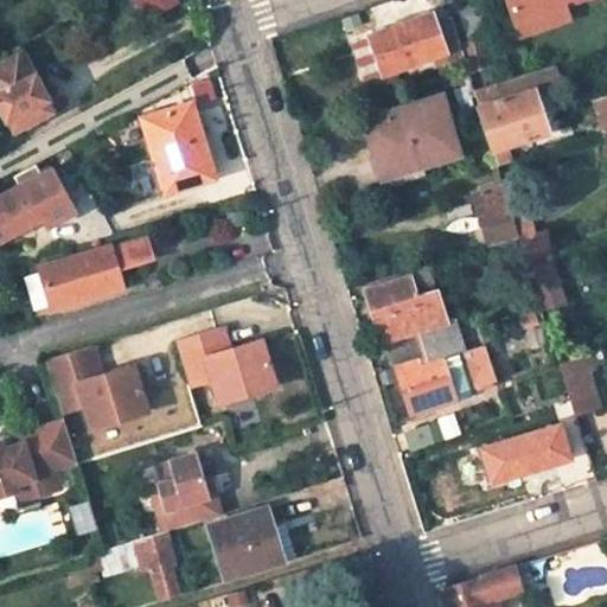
[(146,0),(153,11),(171,0),(146,0)]
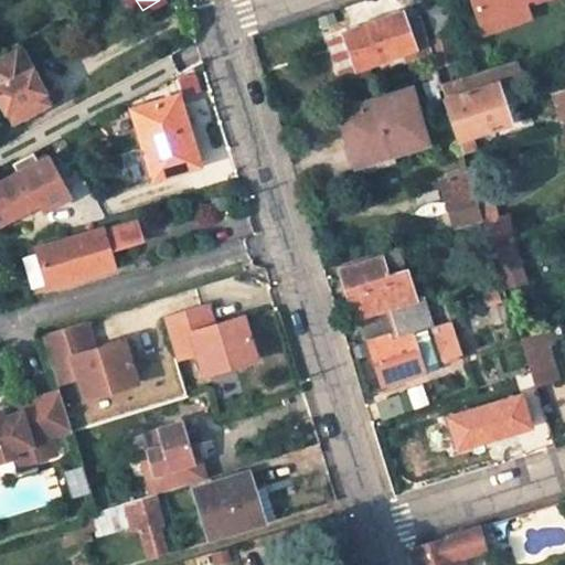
[(470,0),(482,33),(528,18),(522,1),(524,0),(534,0),(535,0),(470,0)]
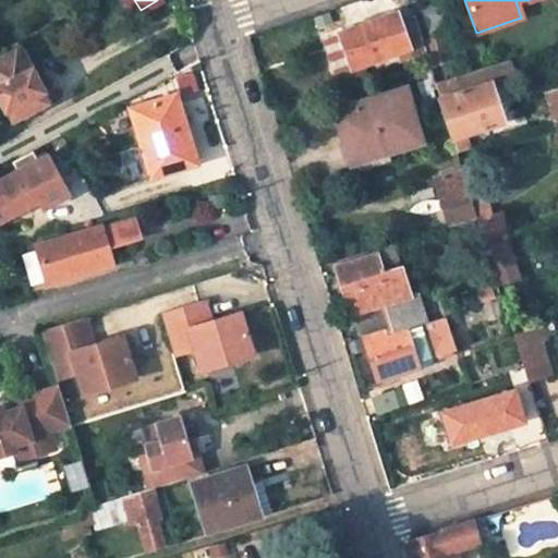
[(438,2),(421,9),(428,37),(440,33),(446,32),(438,2)]
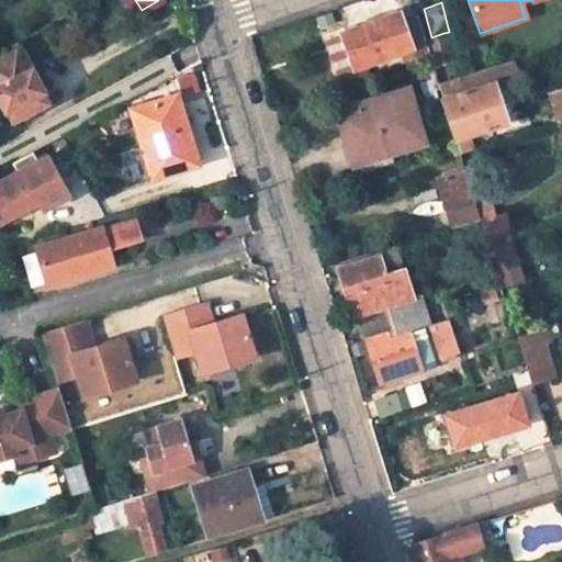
[(415,10),(398,14),(403,27),(418,21),(415,10)]
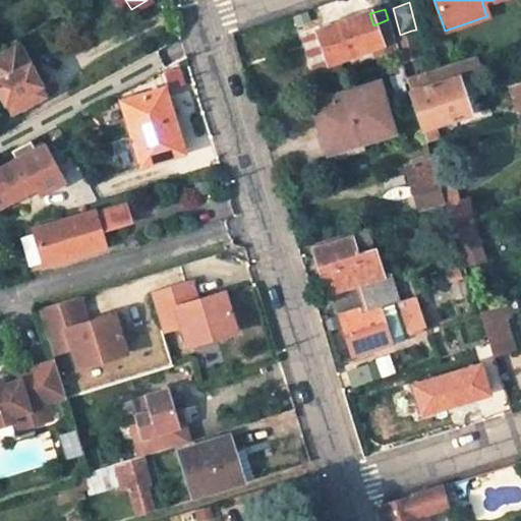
[(313,66),(371,46),(374,56),(397,49),(388,19),(373,25),(369,13),(302,37),(313,66)]
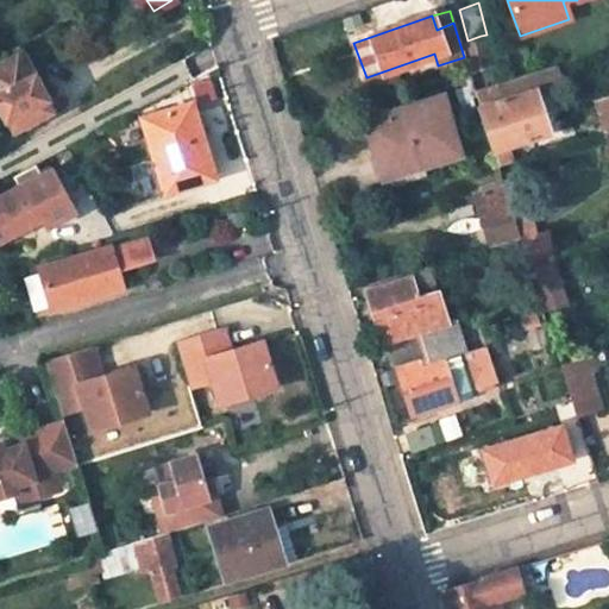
[(468,41),(464,42),(472,68),(490,63),(481,36),(468,41)]
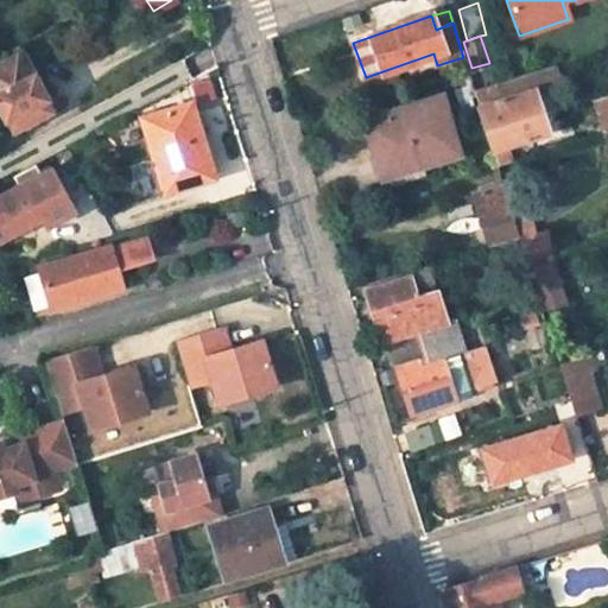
[(7,118),(14,128),(50,109),(44,99),(48,96),(19,46),(0,57),(0,109),(5,119),(7,118)]
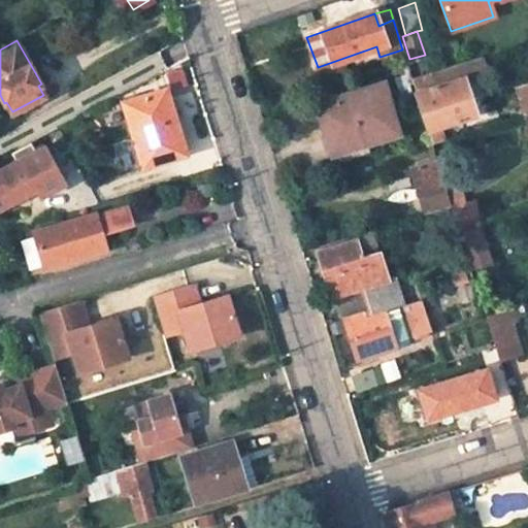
[(318,67),(321,77),(380,57),(376,46),(318,67)]
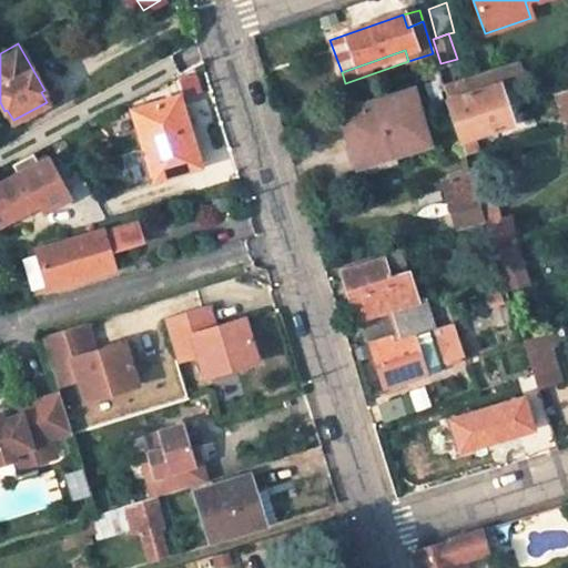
[(472,134),(507,123),(496,88),(498,87),(498,89),(525,81),(519,61),(443,84),(464,152),(476,149),(472,134)]
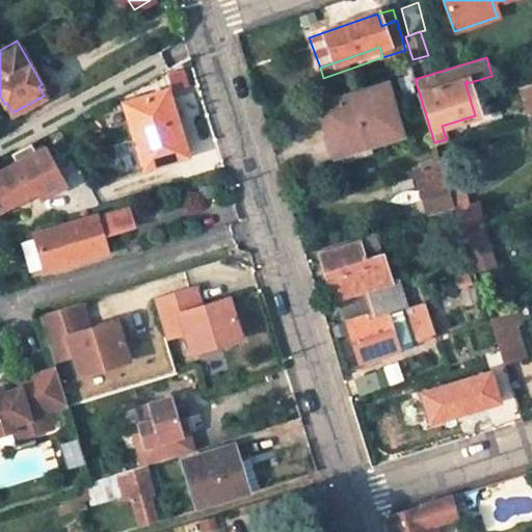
[(413,86),(402,89),(406,99),(416,96),(413,86)]
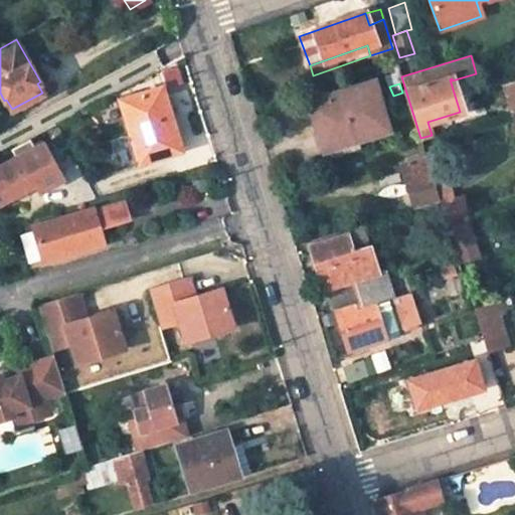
[(514,111),(514,83),(504,88),(512,112),(514,111)]
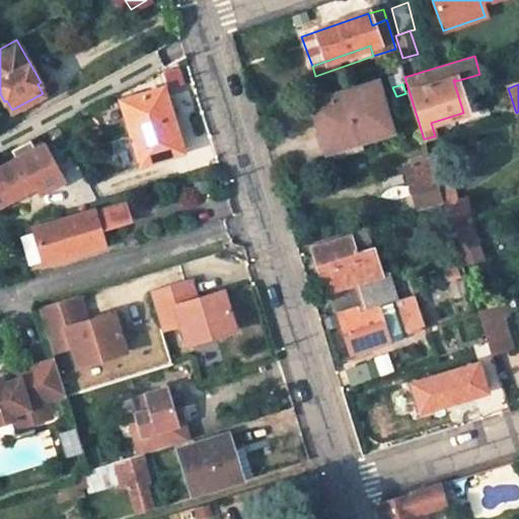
[(374,85),(315,104),(328,147),(389,129),(374,85)]
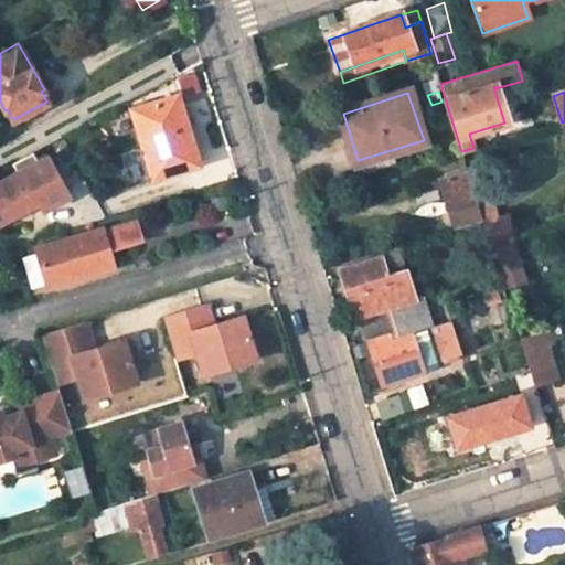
[(177,96),(132,108),(153,177),(199,163),(177,96)]
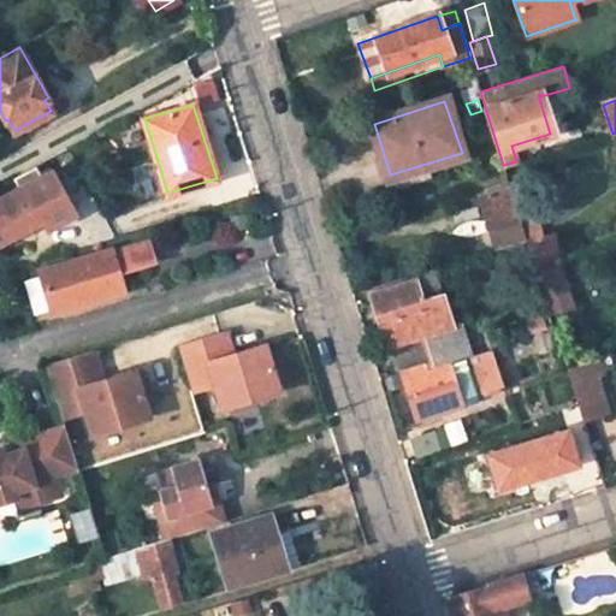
[(18,188),(41,176),(35,165),(17,175),(12,177),(18,188)]
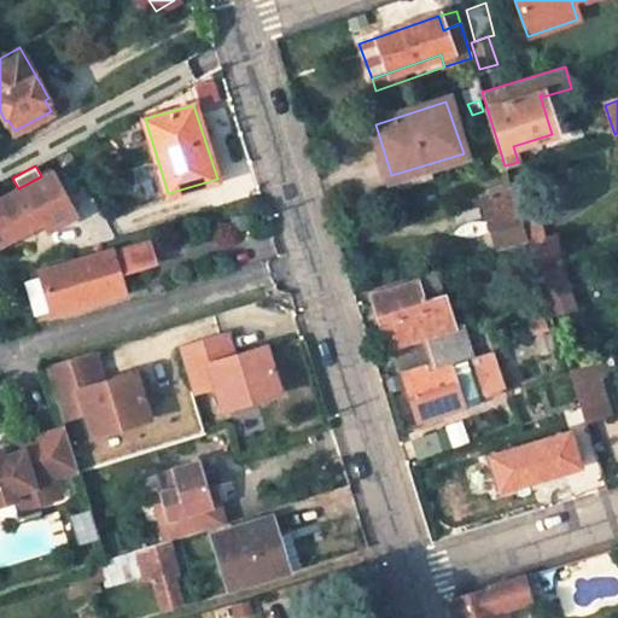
[(47,228),(74,214),(51,172),(41,176),(18,188),(0,198),(0,242),(15,235),(7,222),(16,217),(22,231),(42,220),(47,228)]
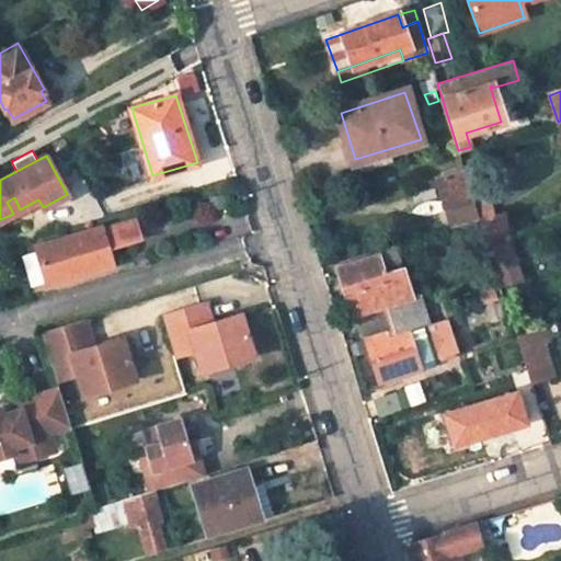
[(484,190),(472,193),(480,217),(483,230),(487,240),(499,237),(484,190)]
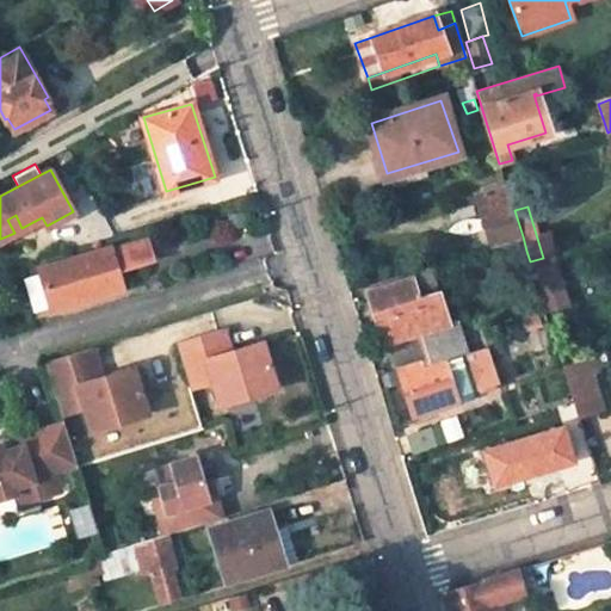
[(495,260),(526,251),(523,236),(492,247),(495,260)]
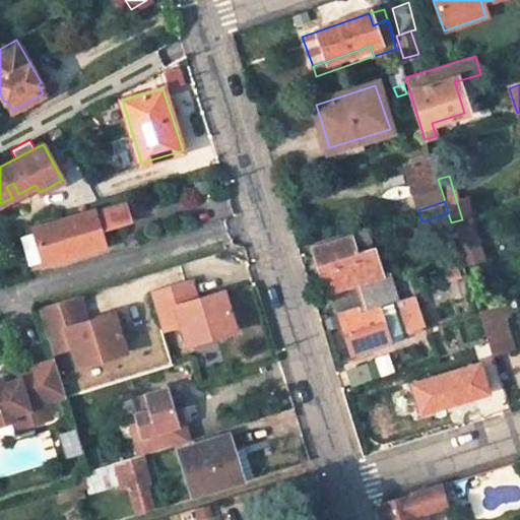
[(94,209),(35,229),(46,264),(105,246),(101,230),(130,220),(125,204),(95,213),(94,209)]
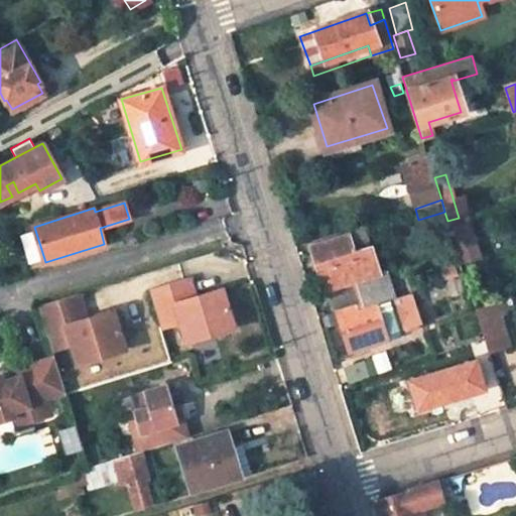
[(465,224),(453,228),(465,262),(477,257),(465,224)]
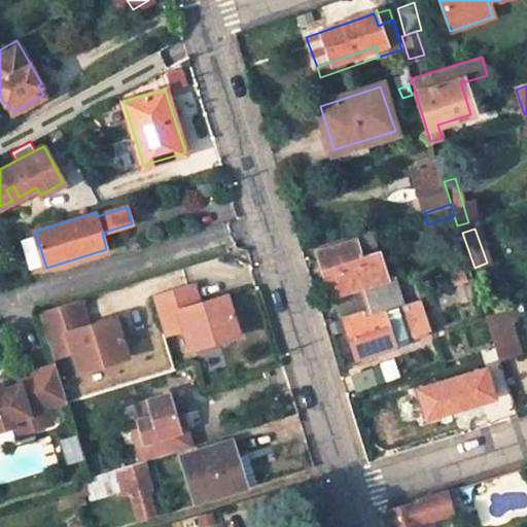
[(315,248),(332,297),(363,287),(387,279),(370,231),(315,248)]
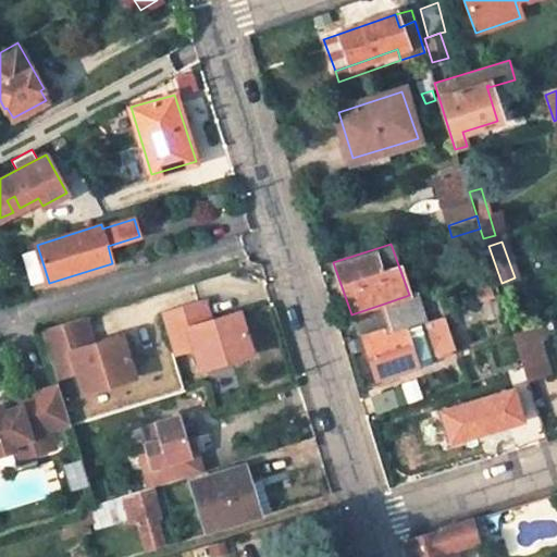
[(25,248),(31,284),(40,282),(35,246),(25,248)]
